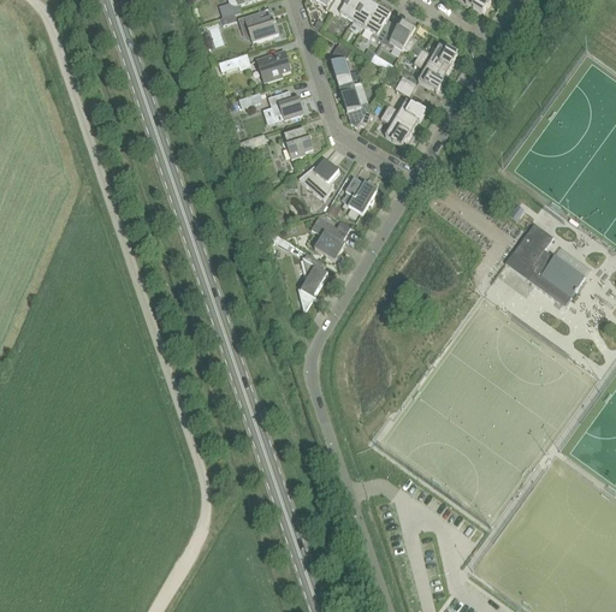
[(327,5),(326,9),(332,12),(339,0),(319,0),(327,5)]
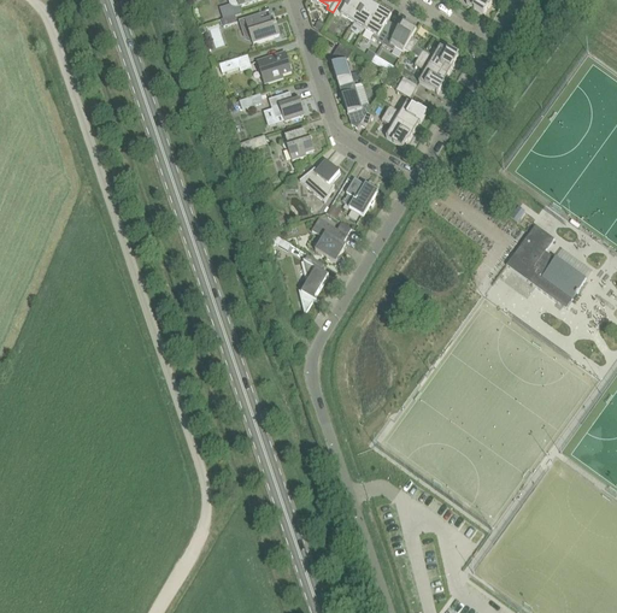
[(340,17),(341,13),(353,21),(365,0),(340,0),(333,12),(340,17)]
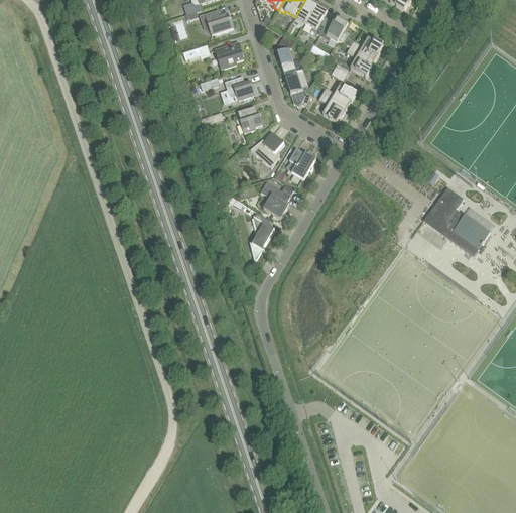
[(305,0),(295,17),(306,23),(317,5),(309,0),(305,0)]
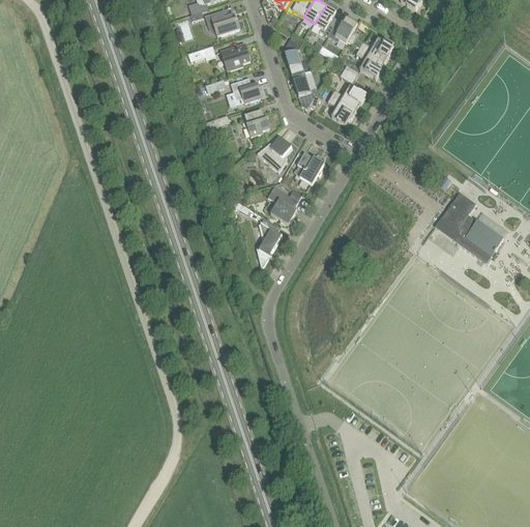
[(402,0),(401,1),(416,10),(422,0),(402,0)]
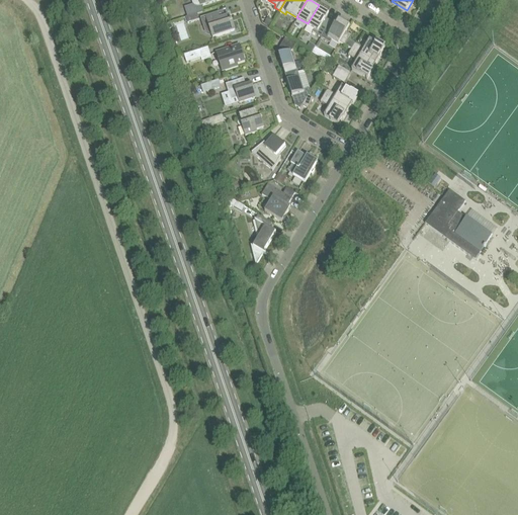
[(319,5),(308,23),(314,27),(313,30),(321,35),(331,19),(326,16),(329,11),(319,5)]
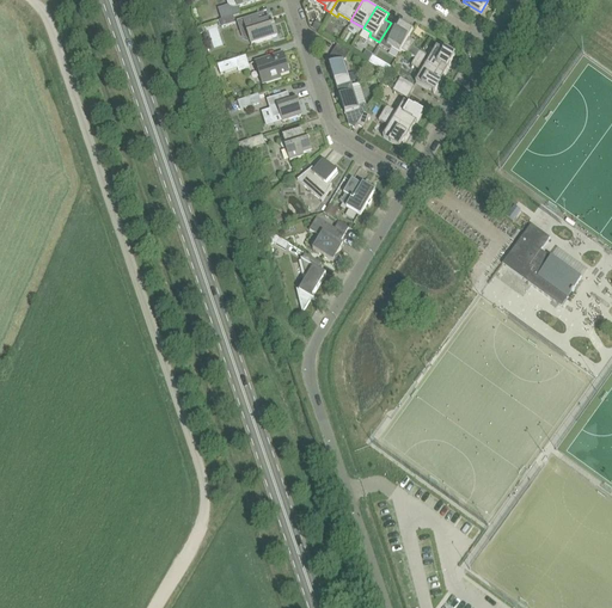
[(236,20),(233,13),(220,18),(222,25),(236,20)]
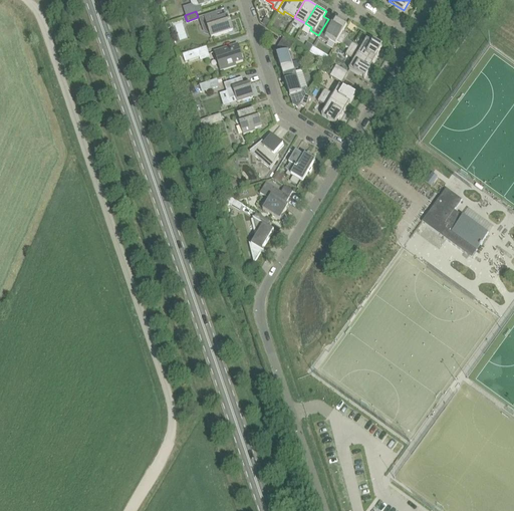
[(216,11),(200,16),(205,29),(210,31),(211,35),(233,28),(230,19),(229,20),(227,14),(218,17),(216,11)]
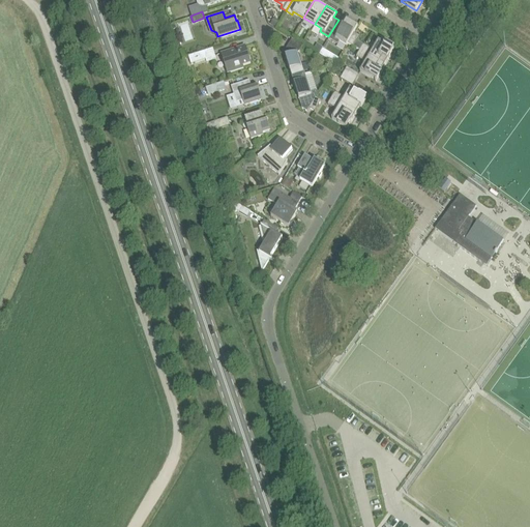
[(344,23),(339,20),(328,36),(334,39),(335,37),(347,44),(348,41),(354,30),(358,24),(347,18),(344,23)]
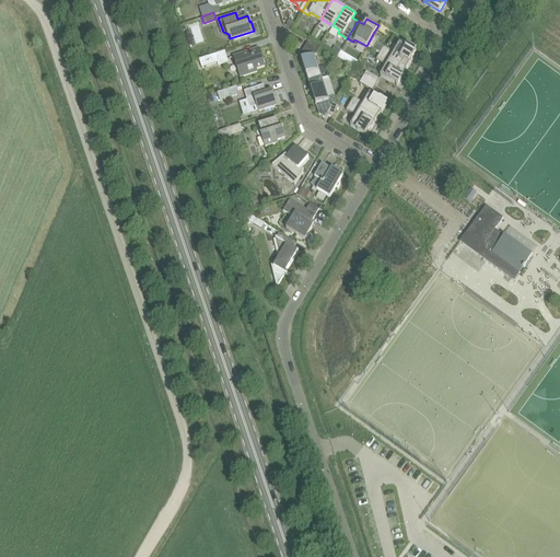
[(368,44),(380,51),(407,67),(417,50),(400,41),(394,50),(377,41),(380,36),(374,32),(368,44)]
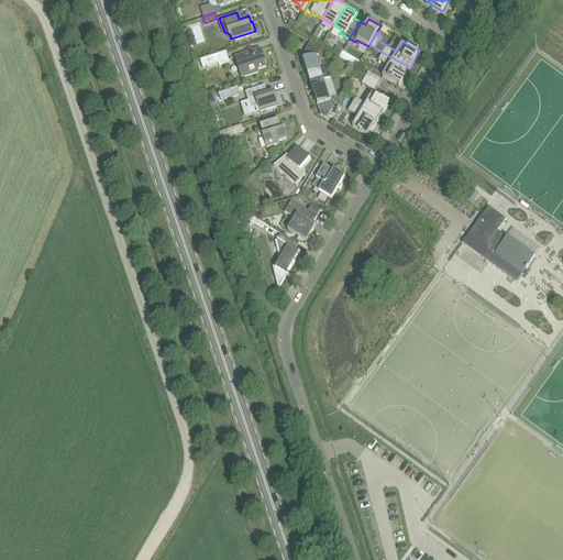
[(310,39),(307,44),(318,51),(322,45),(310,39)]
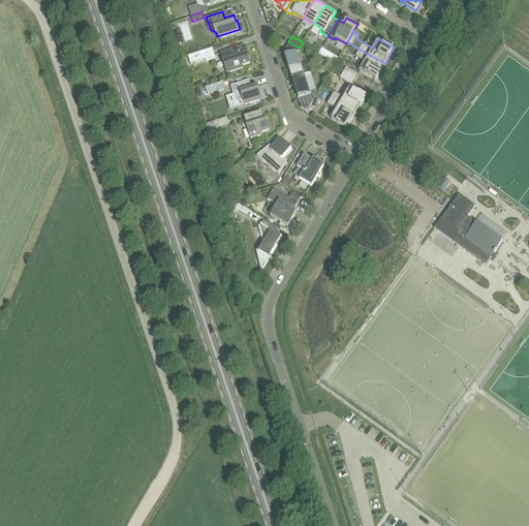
[(288,41),(285,47),(287,54),(285,55),(291,75),(304,72),(298,51),(299,48),(288,41)]
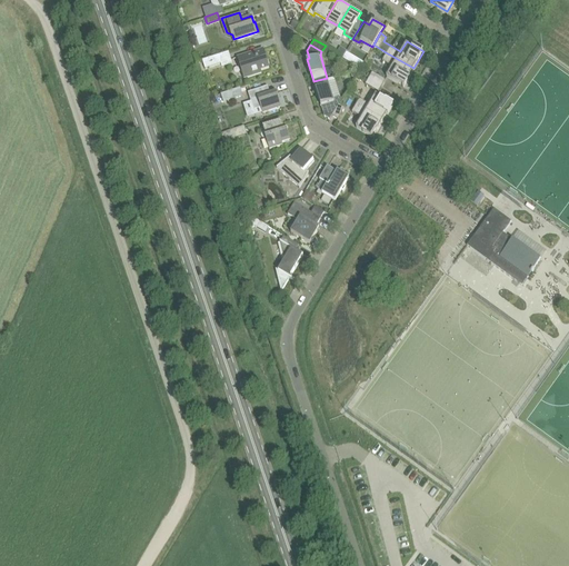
[(238,56),(245,76),(261,70),(260,68),(269,66),(263,47),(238,56)]
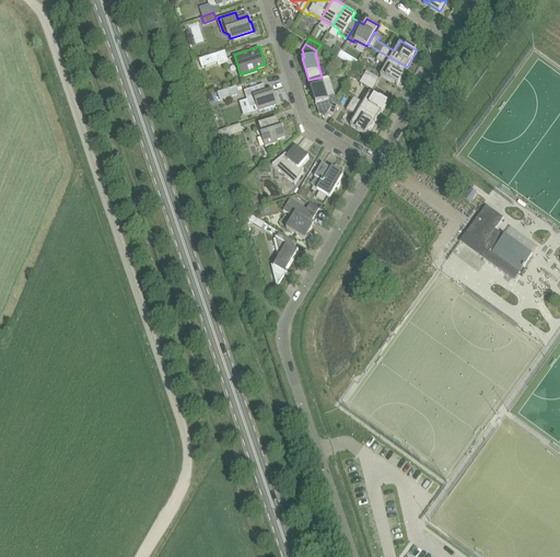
[(199,57),(202,66),(218,60),(219,64),(229,60),(225,49),(199,57)]
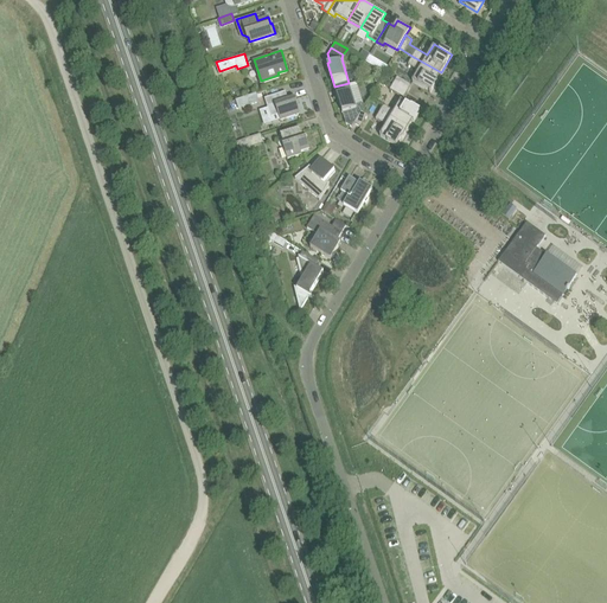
[(441,72),(411,56),(410,58),(408,62),(419,69),(413,79),(430,90),(441,72)]
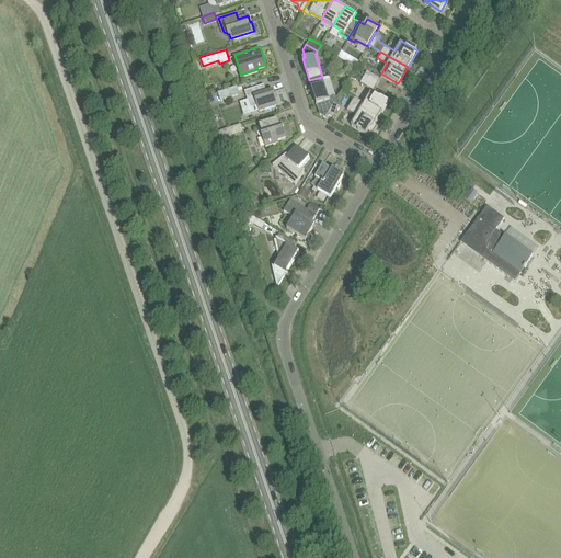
[(367,69),(364,75),(377,82),(380,77),(367,69)]
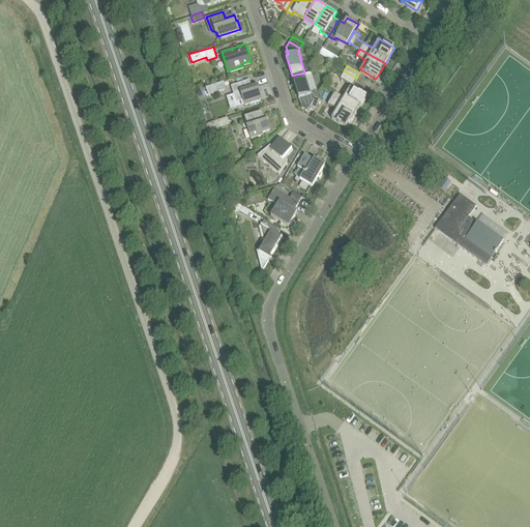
[(341,77),(352,84),(356,78),(344,70),(341,77)]
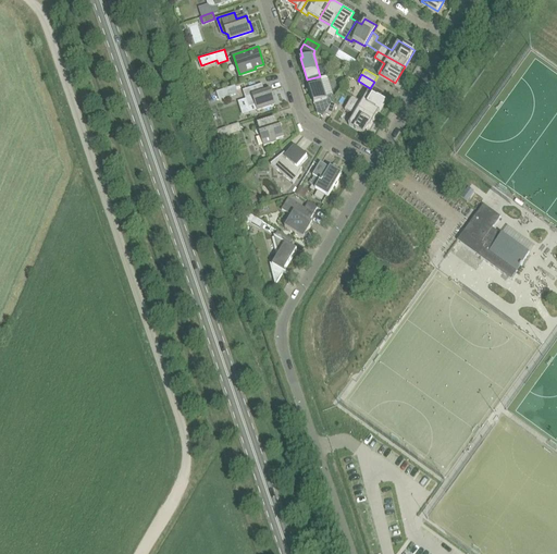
[(332,100),(335,95),(332,93),(333,93),(327,75),(321,77),(320,76),(307,79),(318,112),(323,114),(325,111),(332,100)]
